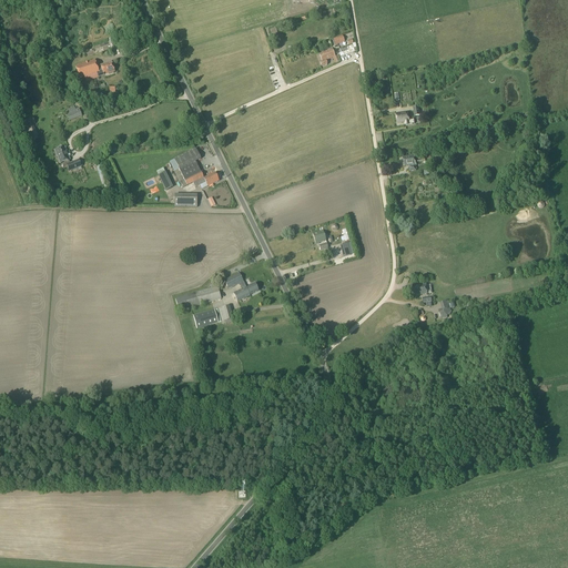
[(272,36),(275,46),(276,49),(281,47),(280,44),(281,44),(277,34),(272,36)]
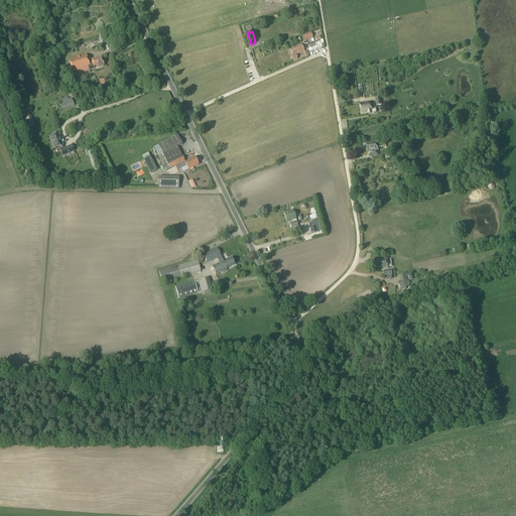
[(302,36),(304,41),(312,38),(310,33),(302,36)]
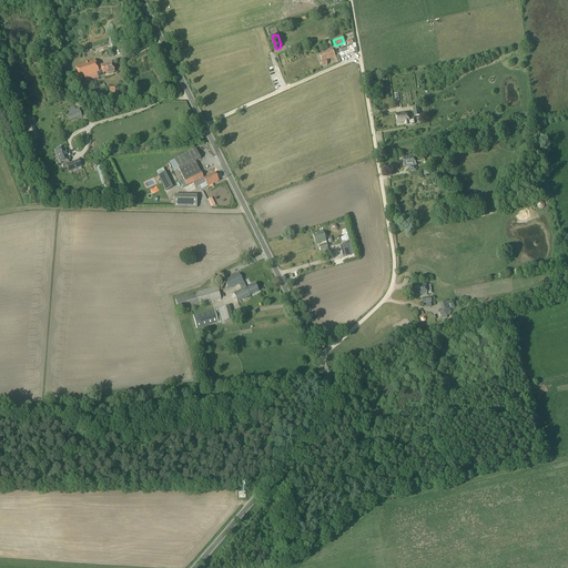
[(352,46),(340,50),(341,53),(338,54),(340,58),(354,52),(353,49),(352,46)]
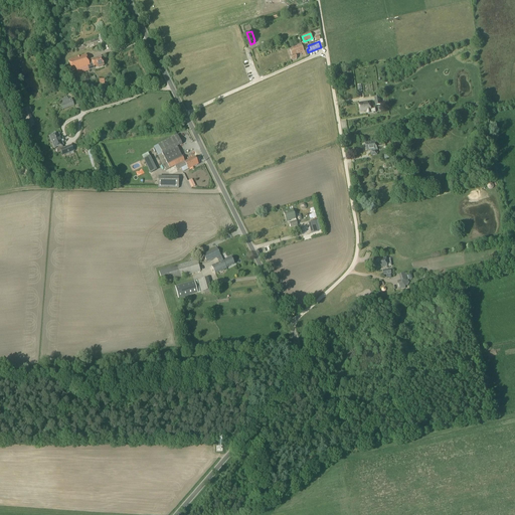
[(289,49),(292,56),(291,56),(292,60),(297,58),(295,55),(304,51),(301,44),(289,49)]
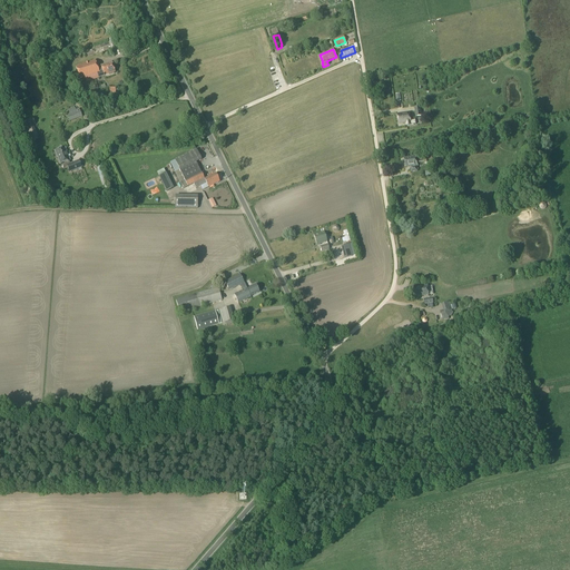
[(99,72),(97,68),(95,60),(76,67),(79,79),(90,76),(91,79),(95,79),(98,78),(97,74),(99,74),(99,72)]
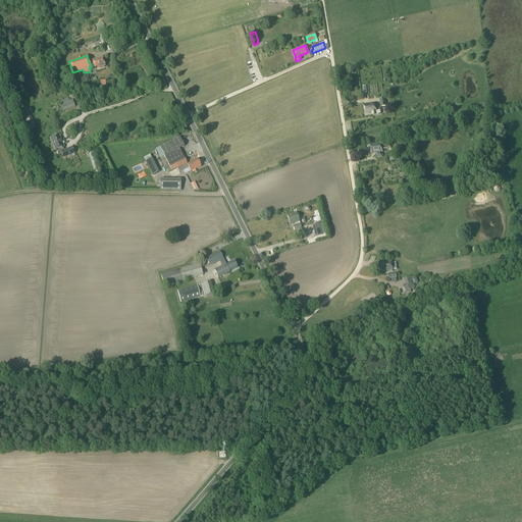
[(89,67),(90,71),(105,66),(102,57),(89,62),(91,66),(91,67),(89,67)]
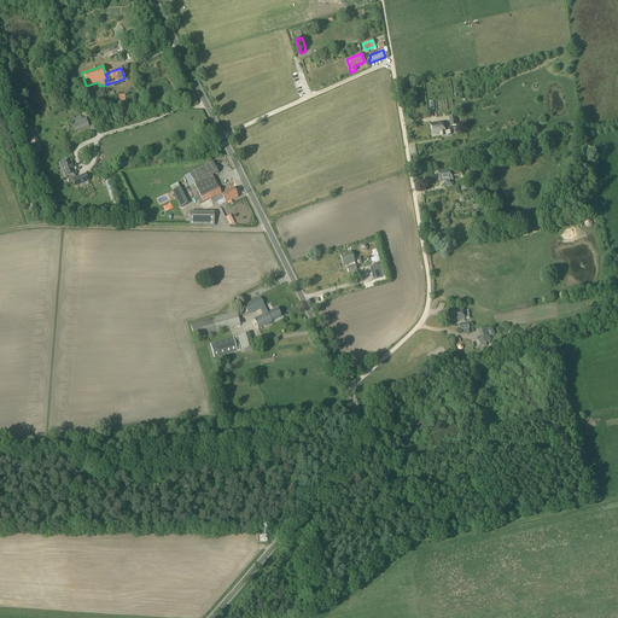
[(70,120),(75,133),(88,127),(86,120),(82,121),(80,116),(70,120)]
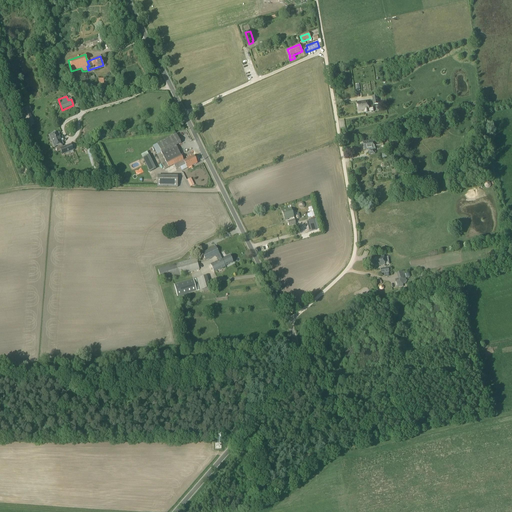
[(357,103),(358,111),(365,110),(365,113),(373,112),(373,108),(369,109),(368,102),(357,103)]
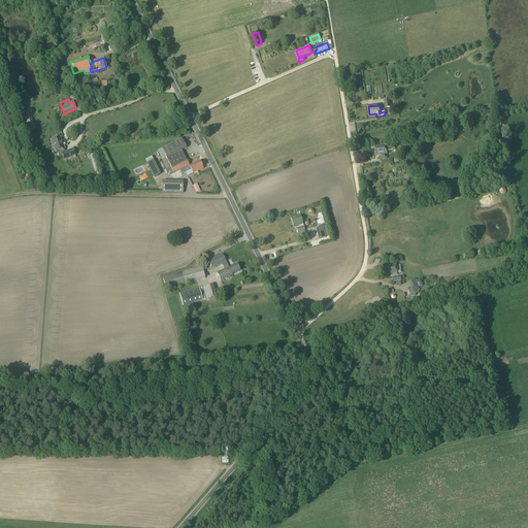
[(30,116),(31,116),(32,116),(30,109),(20,113),(18,114),(20,120),(21,120),(22,120),(25,118),(26,120),(27,122),(29,128),(34,126),(32,120),(31,118),(30,116)]
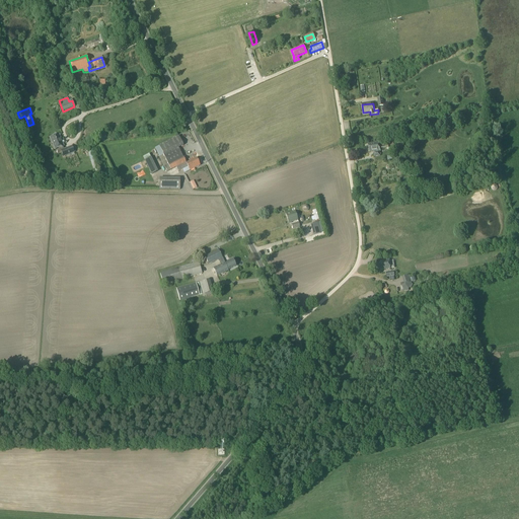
[(59,133),(51,137),(56,150),(59,148),(60,152),(61,151),(63,157),(75,152),(72,145),(65,148),(59,133)]
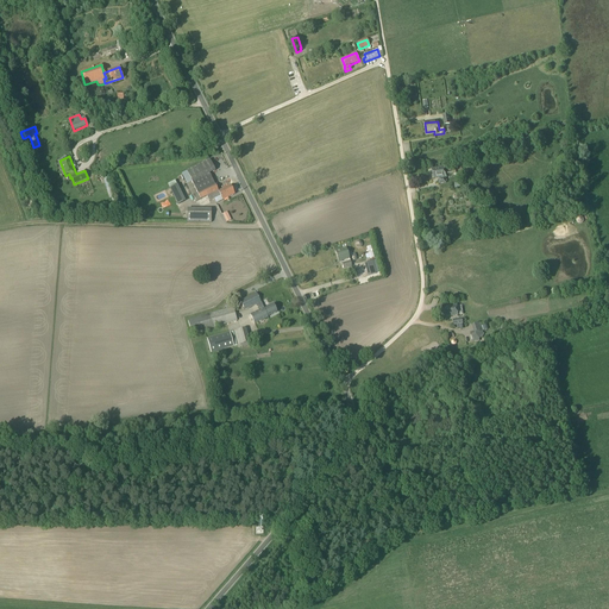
[(192,182),(200,199),(207,196),(209,201),(220,195),(223,200),(234,194),(230,186),(218,192),(209,174),(215,170),(209,159),(187,171),(192,182)]
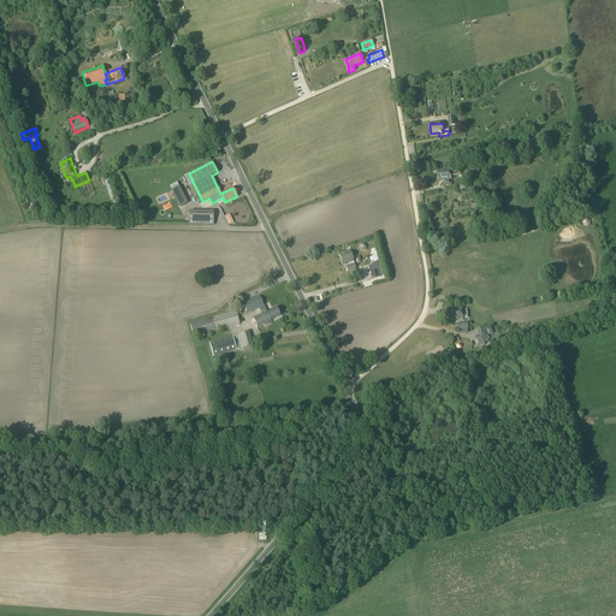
[(438,171),(439,181),(444,179),(445,187),(452,185),(450,176),(450,169),(445,170),(438,171)]
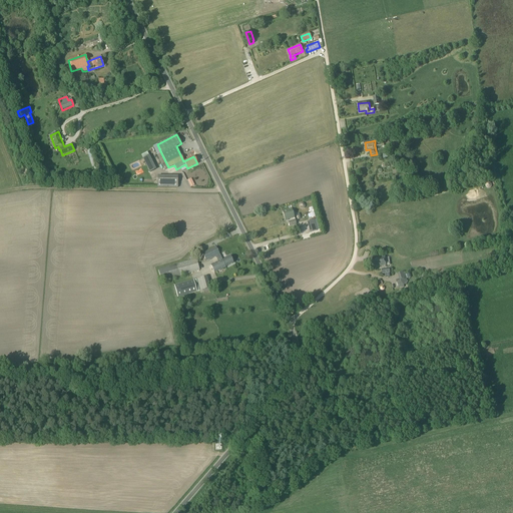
[(144,156),(151,170),(156,167),(149,153),(144,156)]
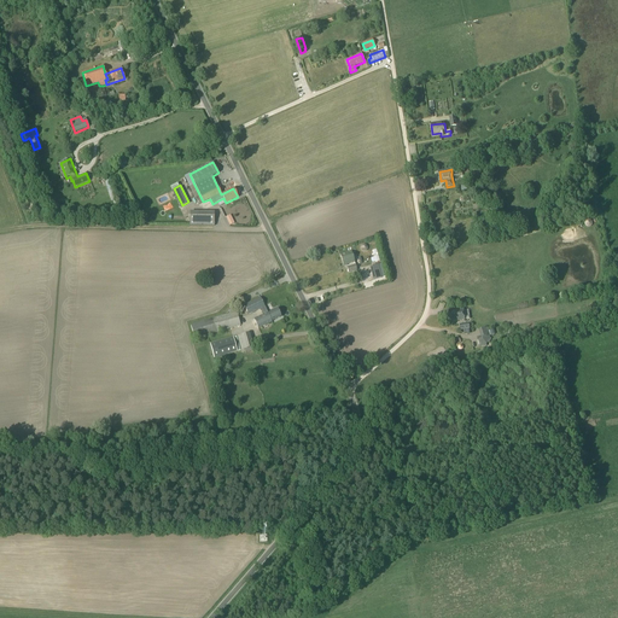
[(215,225),(215,213),(191,213),(190,225),(215,225)]
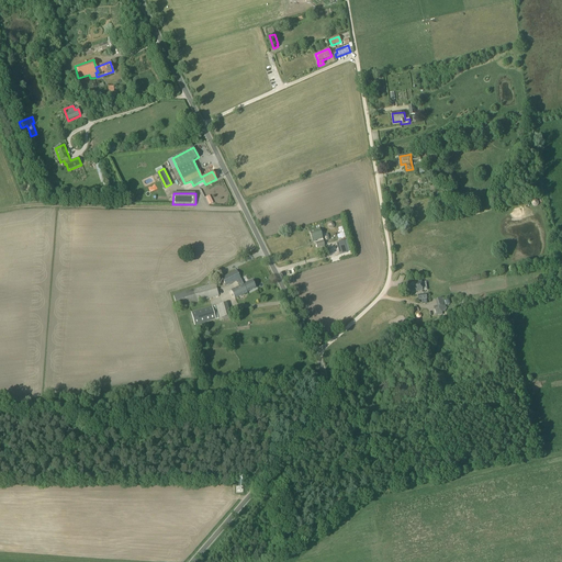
[(310,232),(312,242),(315,242),(317,248),(325,246),(319,228),(310,232)]
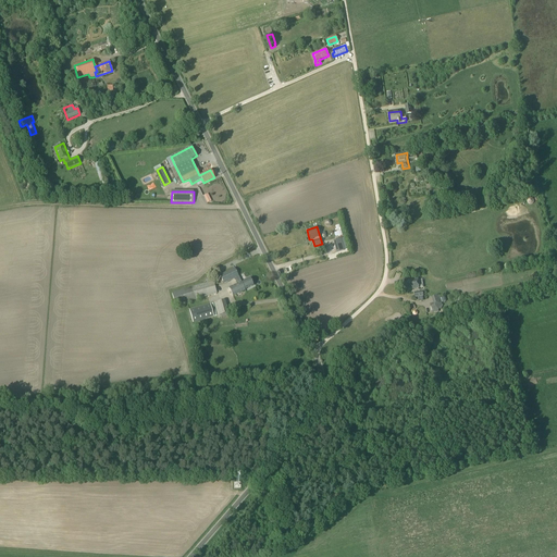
[(333,240),(336,252),(344,250),(341,238),(333,240)]
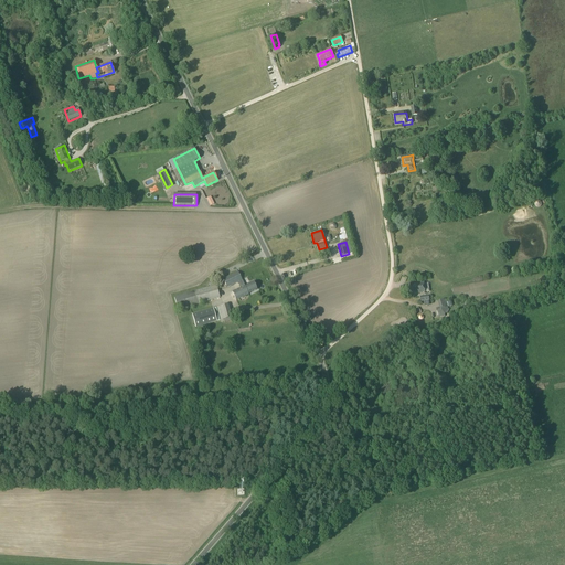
[(223,279),(227,288),(242,280),(237,273),(223,279)]
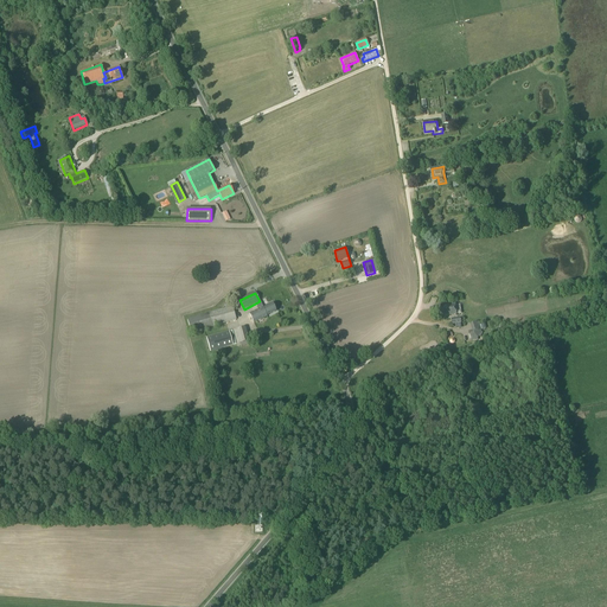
[(249,314),(254,324),(267,317),(275,312),(272,304),(263,308),(249,314)]
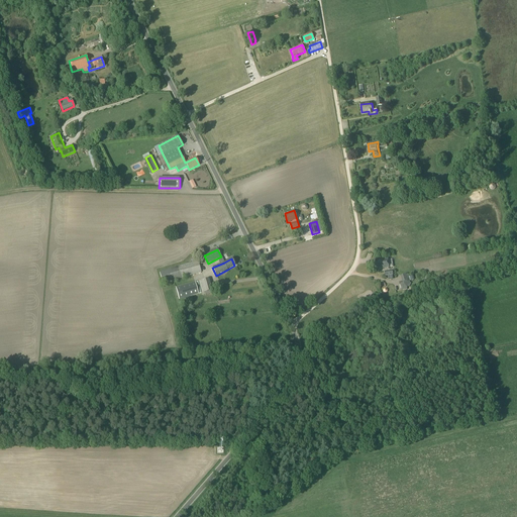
[(378,261),(379,270),(389,268),(388,260),(378,261)]
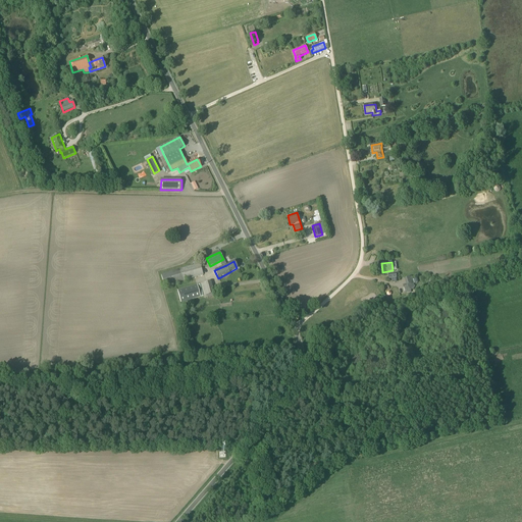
[(161,275),(164,286),(203,275),(200,264),(161,275)]
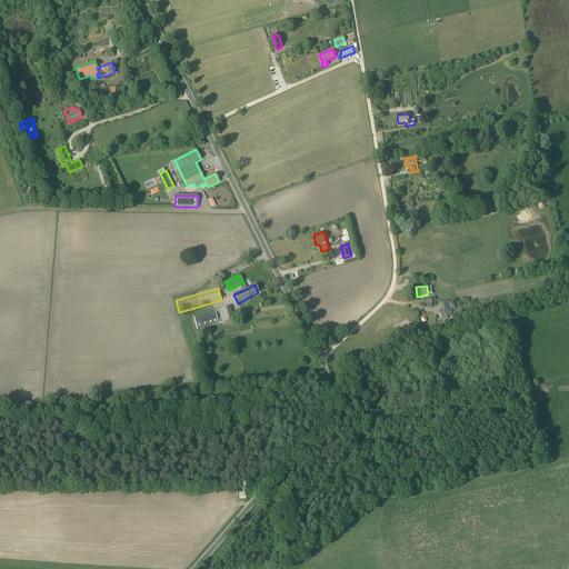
[(440,311),(442,319),(449,317),(451,310),(449,301),(441,303),(443,310),(440,311)]
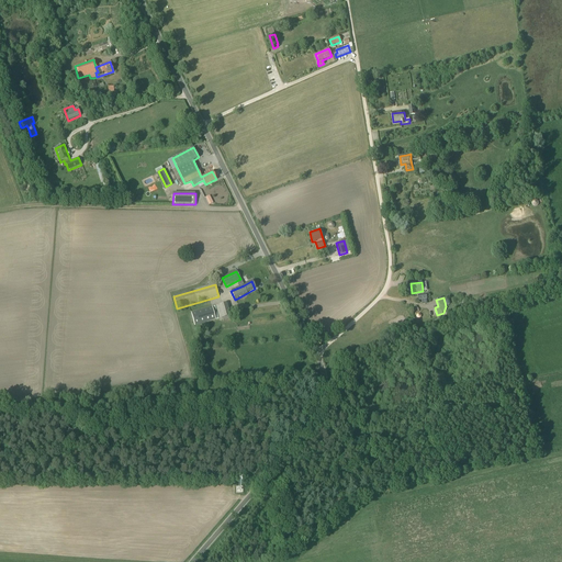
[(231,303),(225,303),(225,313),(221,313),(221,317),(231,317),(231,303)]
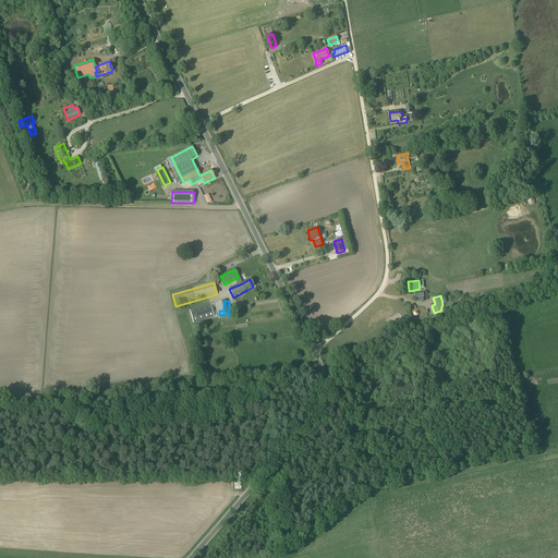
[(190,311),(193,324),(214,318),(210,305),(190,311)]
